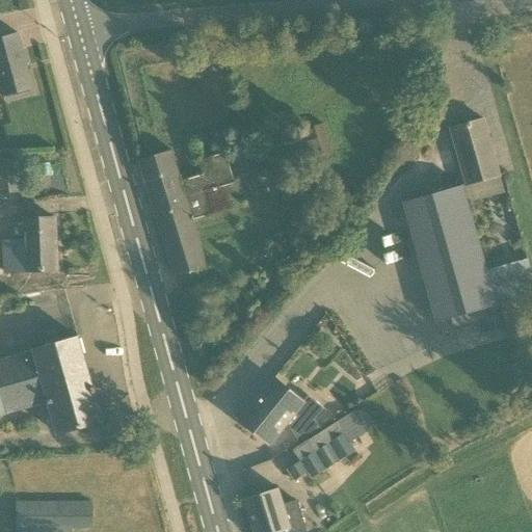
[(33,89),(22,49),(18,33),(0,37),(0,85),(3,98),(33,89)]
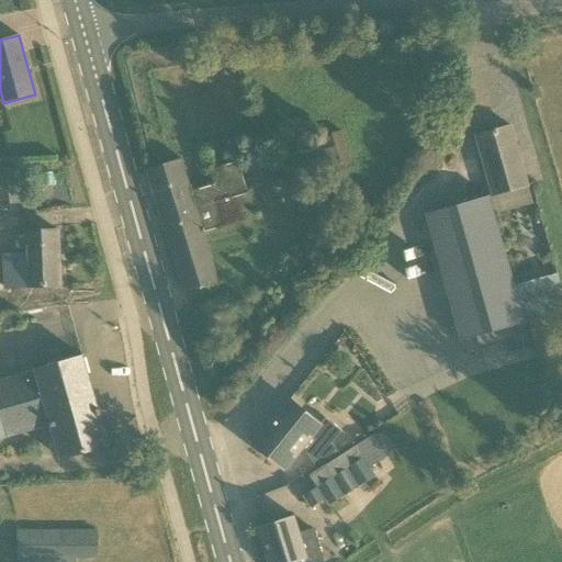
[(475,136),(492,194),(528,184),(512,126),(475,136)]
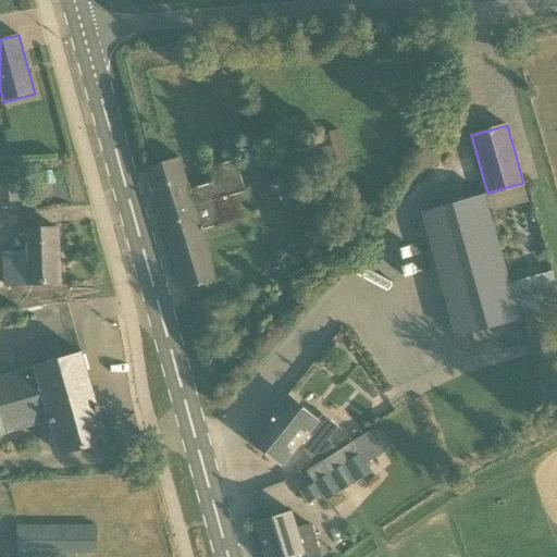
[(324,159),(335,155),(337,162),(347,159),(337,130),(327,133),(330,138),(319,141),(324,159)]
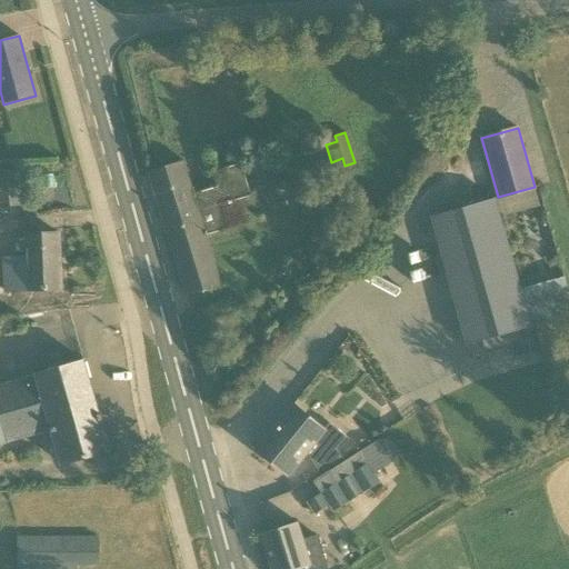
[(193,196),(183,162),(149,173),(156,193),(186,295),(220,283),(206,236),(228,229),(221,206),(241,199),(251,197),(242,166),(216,173),(219,188),(193,196)]
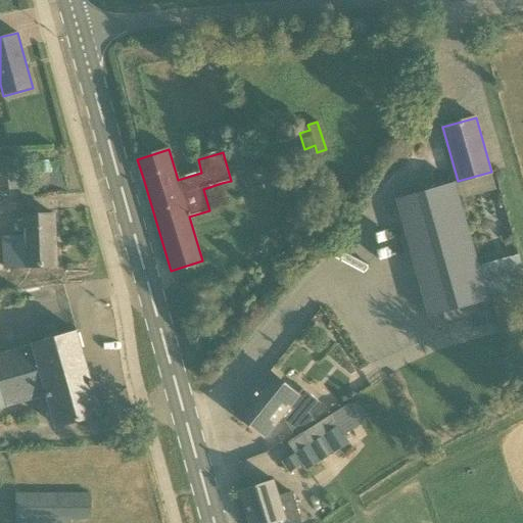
[(0,189),(2,189),(26,187),(22,159),(0,161),(0,189)]
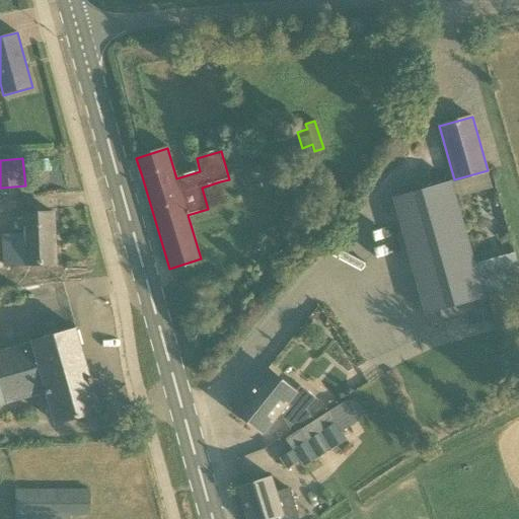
[(484,299),(474,265),(451,181),(395,197),(428,314),(484,299)]
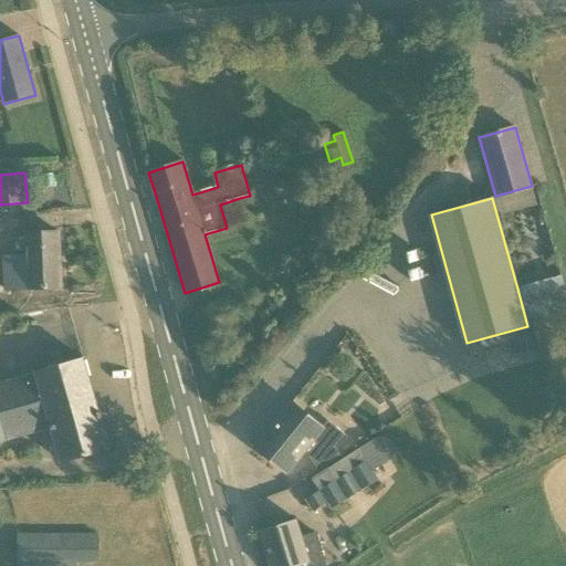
[(3,263),(60,260),(58,232),(25,234),(25,257),(3,258),(3,263)]
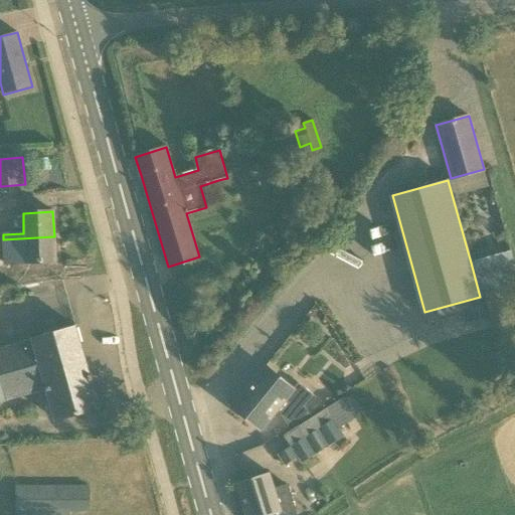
[(55,262),(54,236),(3,239),(4,259),(25,258),(26,264),(55,262)]
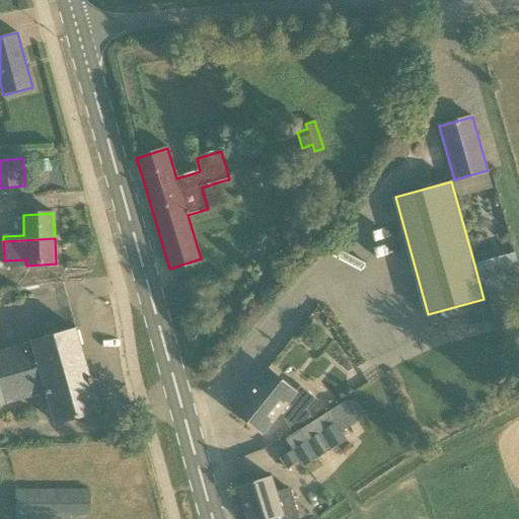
[(484,299),(518,289),(518,267),(514,253),(474,265),(484,299)]
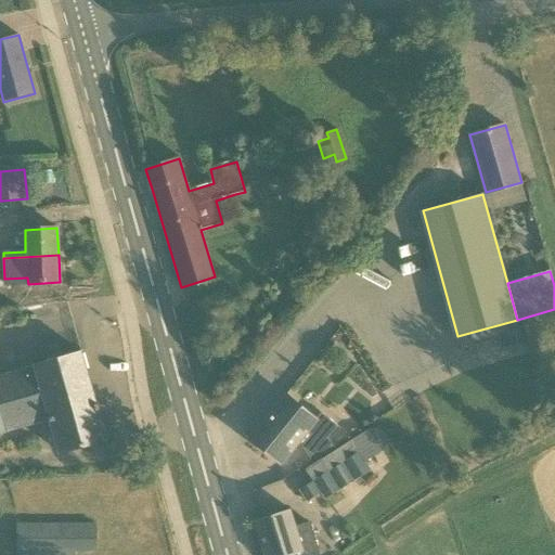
[(524,341),(519,326),(505,331),(510,346),(524,341)]
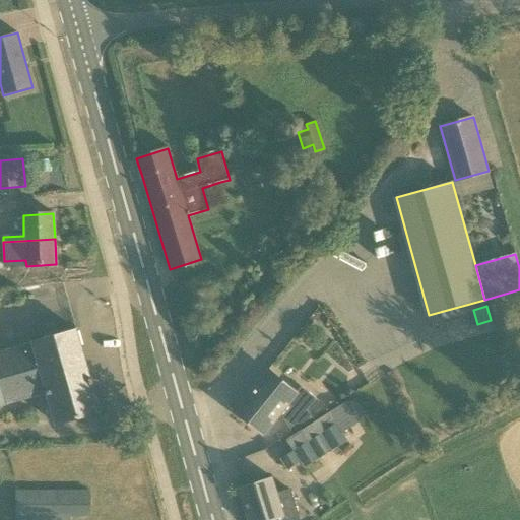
[(0,407),(48,393),(92,380),(91,379),(89,379),(76,332),(77,332),(77,330),(0,351),(0,407)]
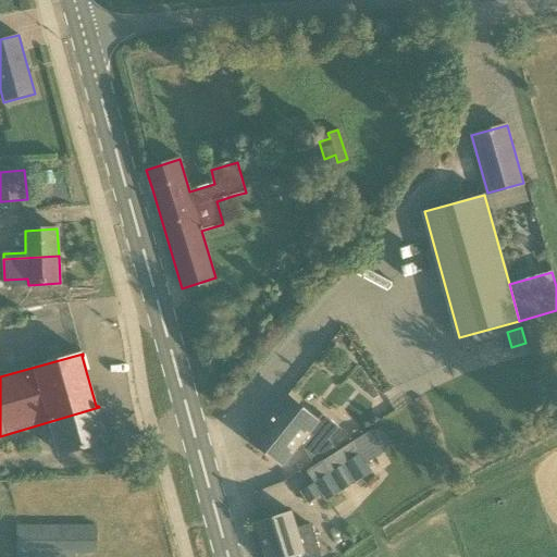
[(318,422),(286,396),(250,441),(283,467),(300,444),(313,465),(336,450),(332,442),(342,430),(323,415),(318,422)]
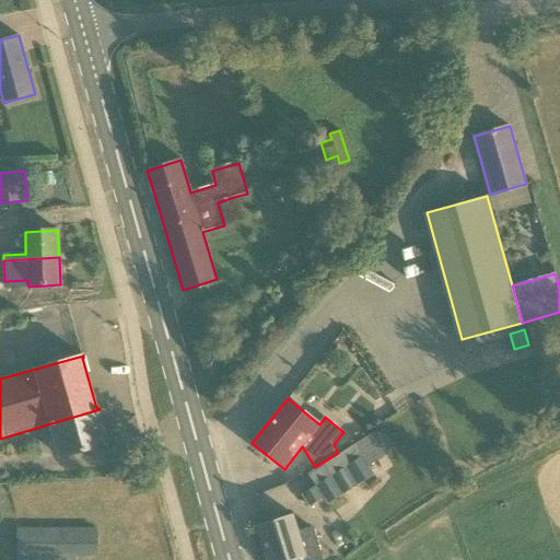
[(62,458),(107,444),(97,415),(101,413),(100,409),(51,423),(62,458)]
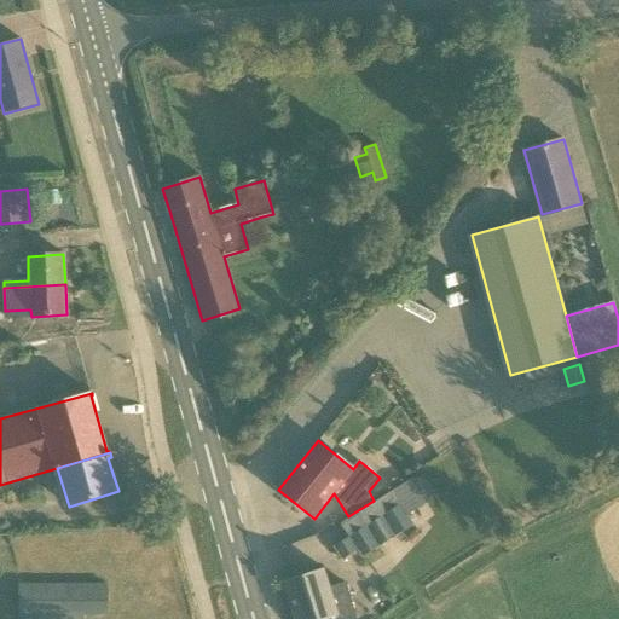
[(342,561),(351,555),(359,549),(364,557),(415,526),(406,512),(427,499),(415,480),(342,525),(350,537),(342,542),(334,547),(342,561)]
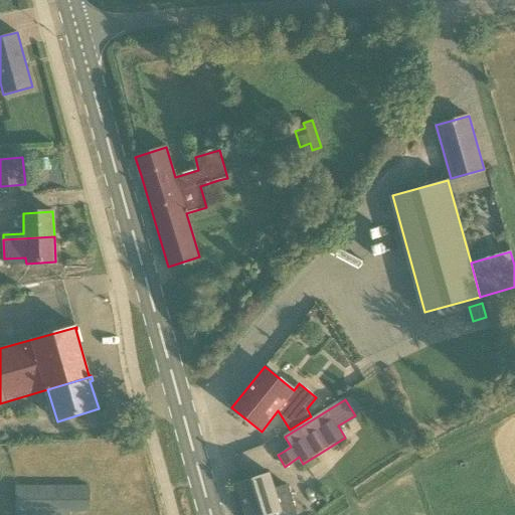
[(274,489),(269,473),(236,484),(245,514),(297,514),(288,485),(274,489)]
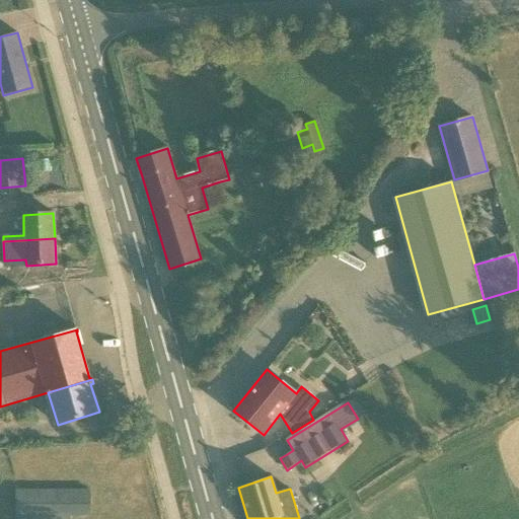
[(14,489),(13,518),(70,518),(71,517),(89,516),(88,489),(14,489)]
